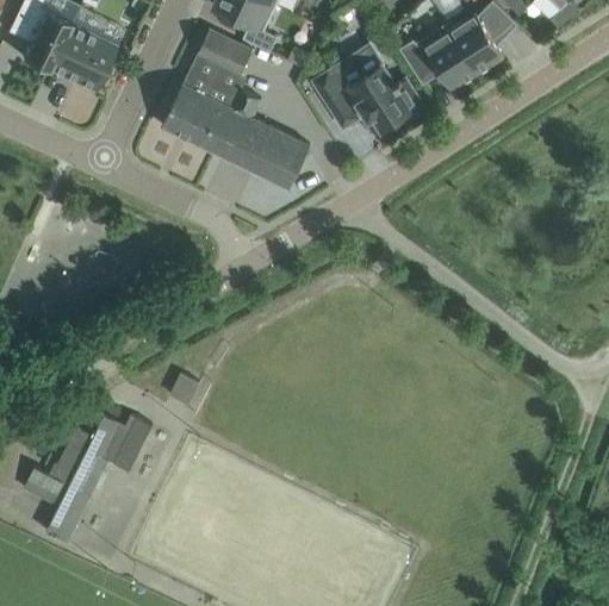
[(37,11),(42,0),(22,0),(20,4),(37,11)]
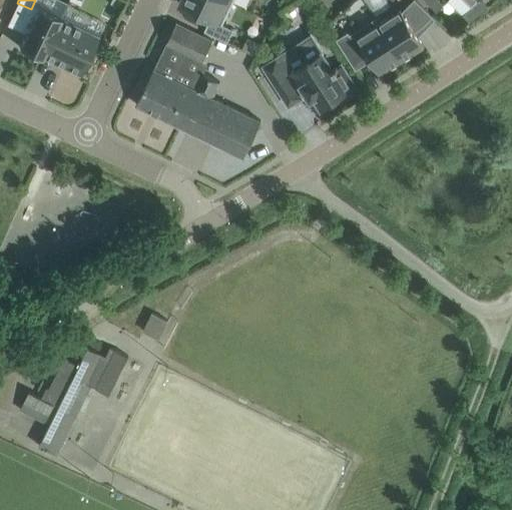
[(79,8),(82,0),(68,0),(67,2),(79,8)]
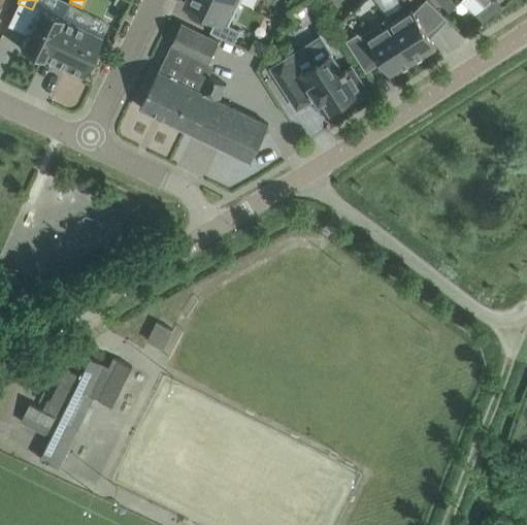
[(228,27),(238,5),(226,0),(187,0),(184,6),(216,22),(209,34),(232,45),(238,33),(228,27)]
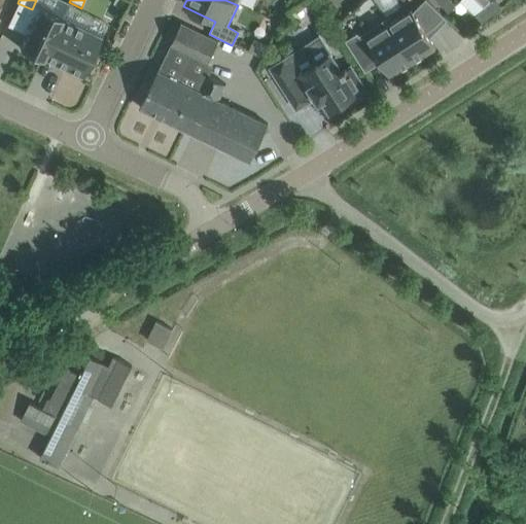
[(431,0),(448,14),(454,7),(447,0),(431,0)]
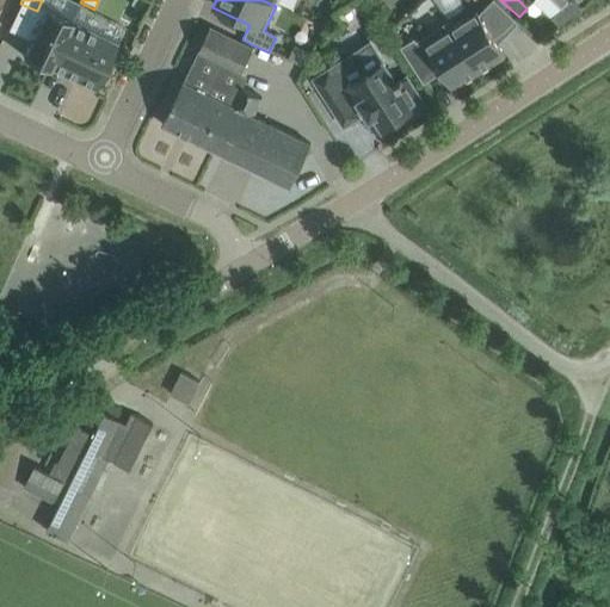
[(548,0),(560,11),(549,20),(559,30),(580,11),(570,1),(571,0),(548,0)]
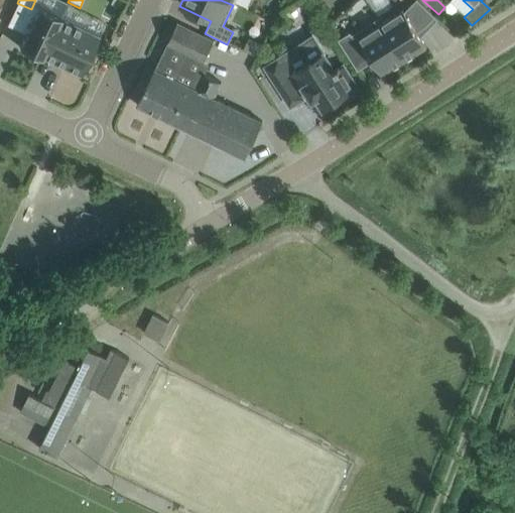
[(402,12),(380,26),(403,63),(425,49),(416,34),(424,29),(434,19),(415,1),(403,14),(402,12)]
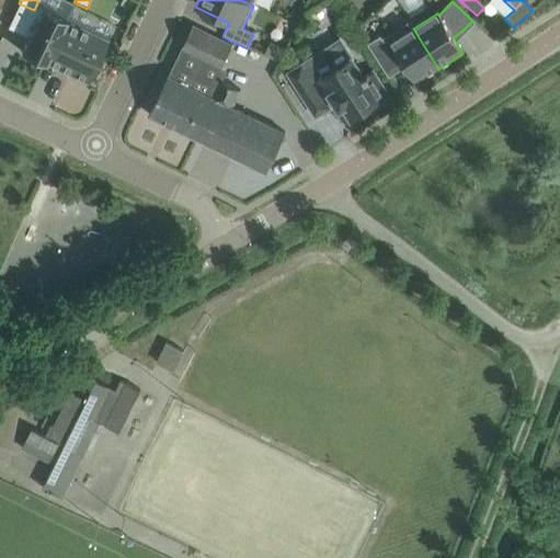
[(44,66),(65,22),(41,10),(20,54),(44,66)]
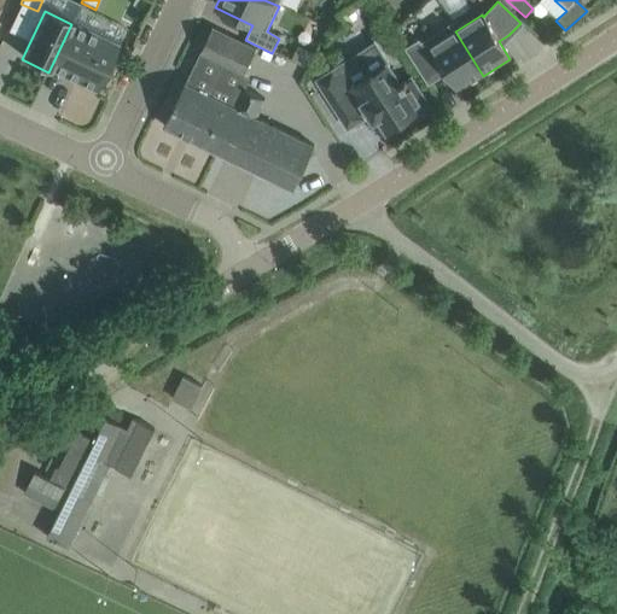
[(71,24),(48,72),(50,72),(95,94),(117,47),(71,25),(73,24),(71,24)]
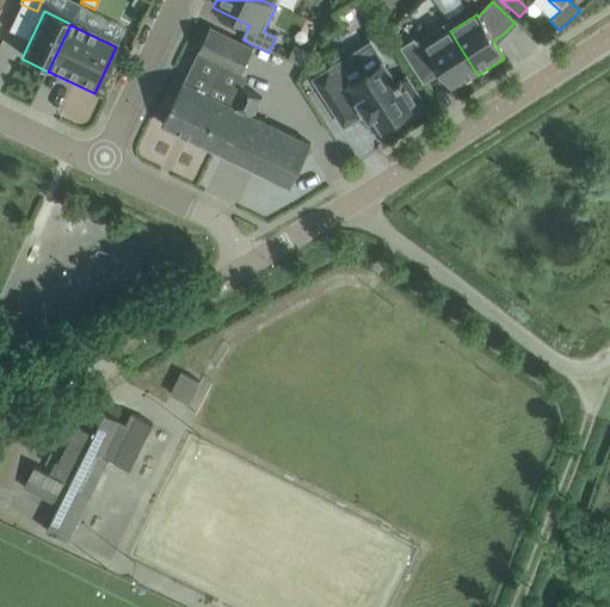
[(196,56),(239,78),(252,51),(209,30),(196,56)]
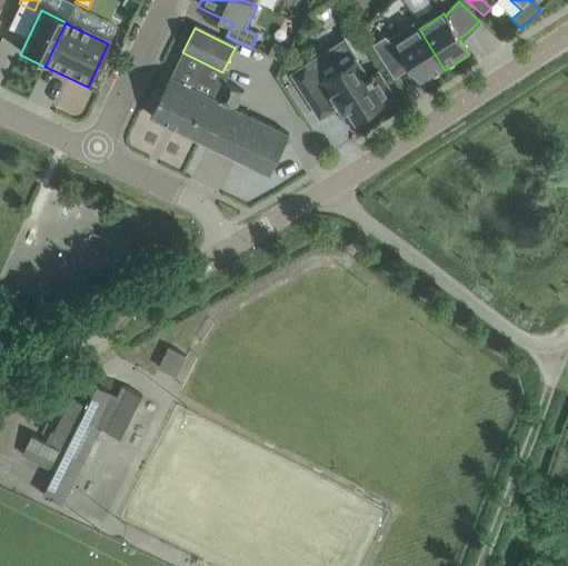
[(420,86),(445,70),(419,29),(394,45),(420,86)]
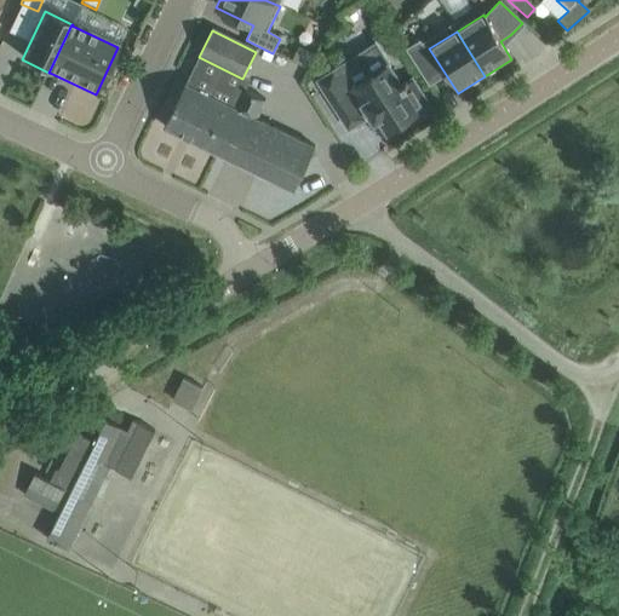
[(406,51),(422,76),(435,68),(419,41),(406,51)]
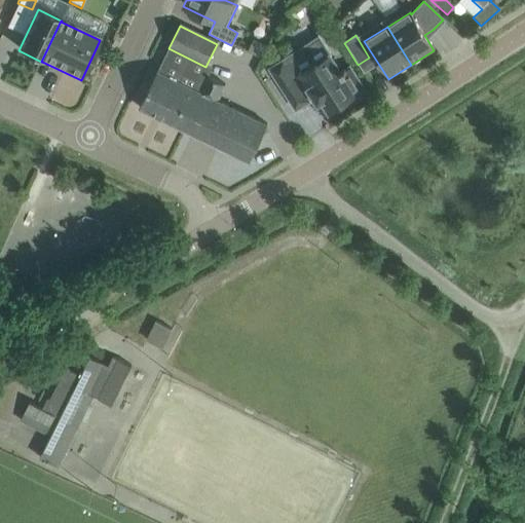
[(338,72),(328,55),(314,64),(314,63),(309,66),(310,67),(300,73),(292,61),(284,66),(282,63),(268,72),(293,110),(294,109),(295,110),(307,102),(305,99),(311,95),(317,103),(321,101),(329,113),(344,103),(348,103),(354,99),(357,95),(362,91),(347,69),(344,71),(343,69),(338,72)]
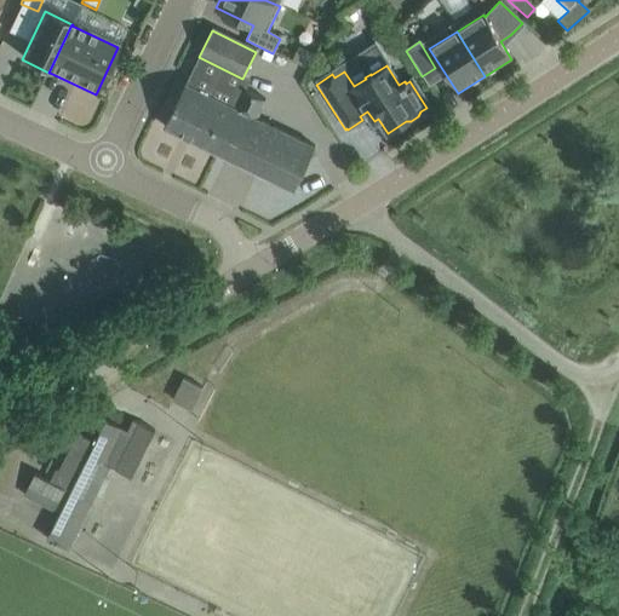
[(293,193),(314,149),(256,121),(265,102),(244,91),(234,110),(185,86),(164,130),(293,193)]
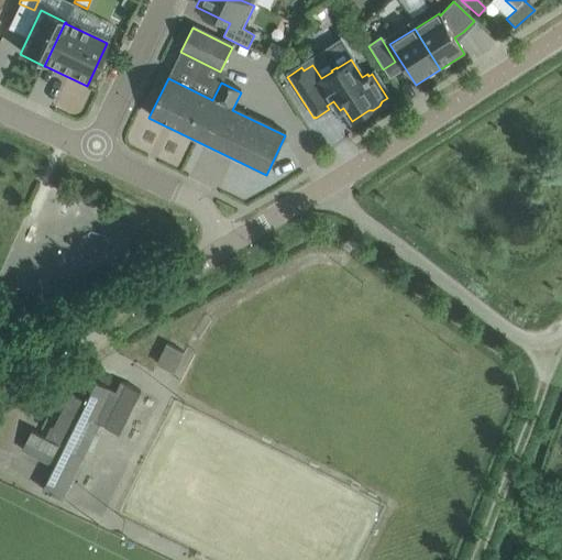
[(32,282),(30,285),(29,288),(30,293),(32,295),(35,297),(39,298),(42,297),(45,295),(47,292),(47,288),(47,285),(45,282),(42,280),(39,280),(34,281),(32,282)]
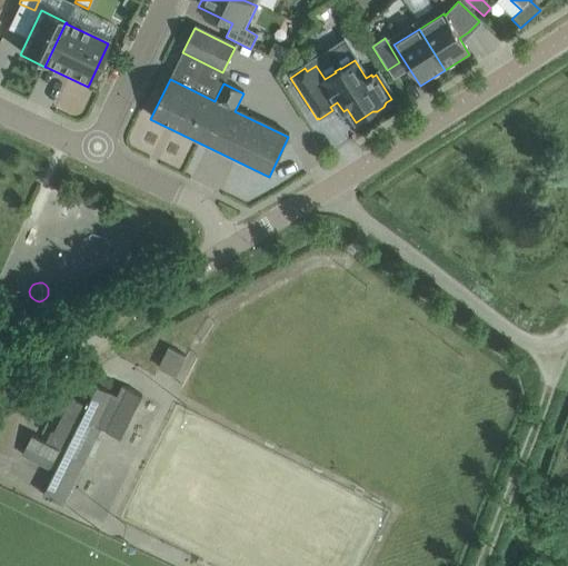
[(185,358),(168,349),(158,369),(175,378),(185,358)]
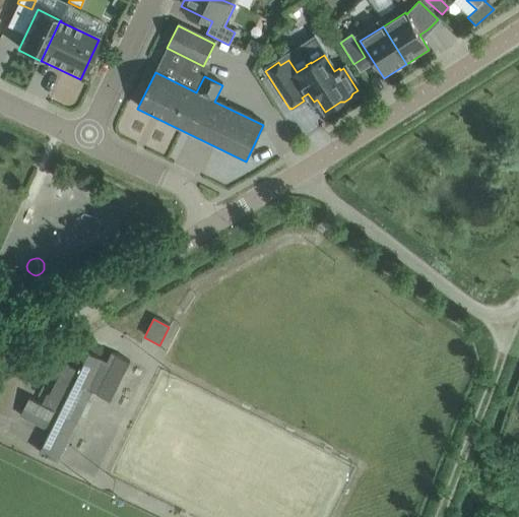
[(110,402),(129,363),(111,353),(106,363),(87,354),(79,372),(62,364),(56,376),(58,377),(49,396),(47,395),(41,405),(28,399),(19,417),(45,430),(46,429),(50,431),(39,454),(57,463),(73,431),(69,428),(72,422),(76,424),(91,393),(110,402)]
